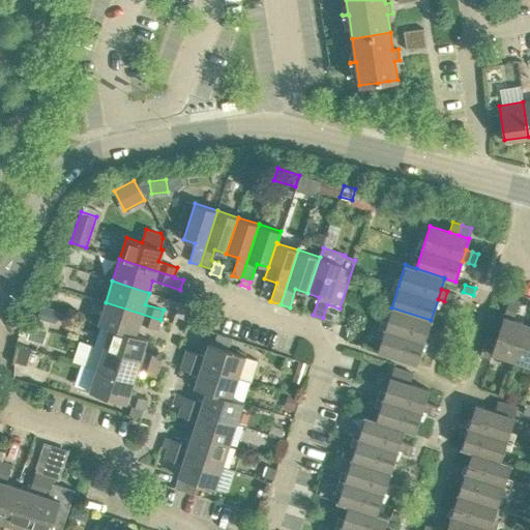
[(447,291),(444,301),(450,303),(453,293),(447,291)]
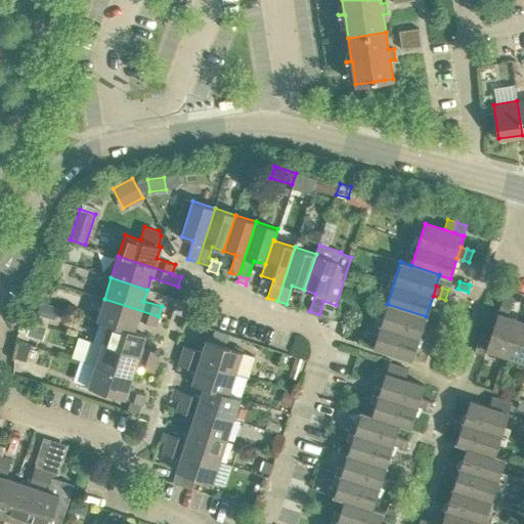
[(486,349),(508,356),(519,320),(508,316),(513,299),(503,295),(490,336),(488,342),(486,349)]
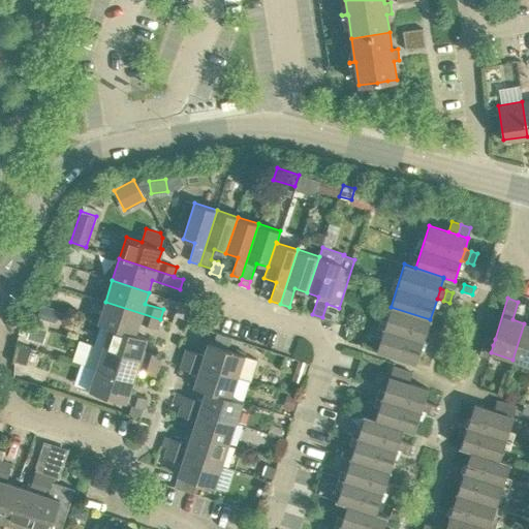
[(98,322),(99,323),(110,327),(134,334),(135,334),(138,322),(157,329),(160,319),(105,302),(98,322)]
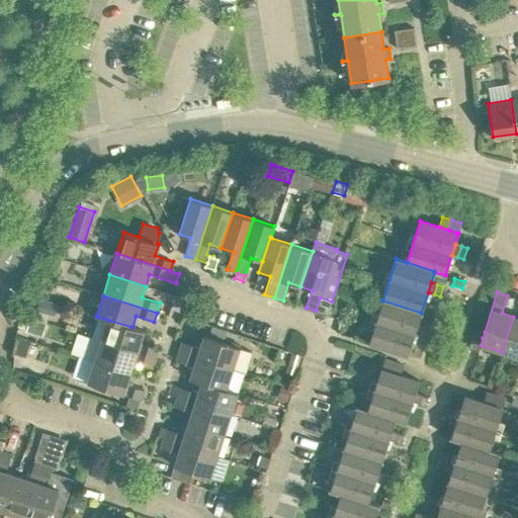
[(35,311),(32,318),(47,323),(49,316),(52,317),(57,304),(40,298),(36,311),(35,311)]
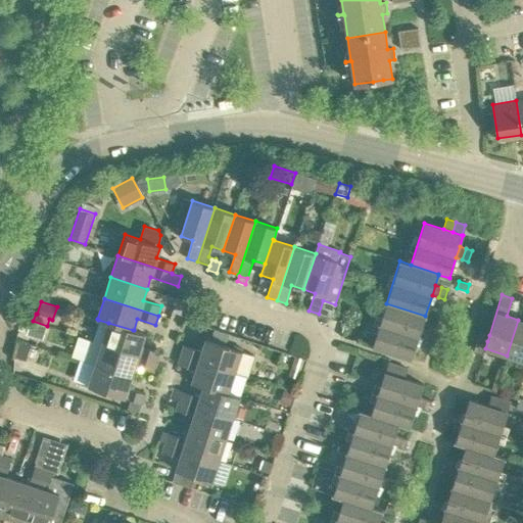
[(425,316),(386,303),(372,346),(411,359),(418,337),(421,327),(425,316)]
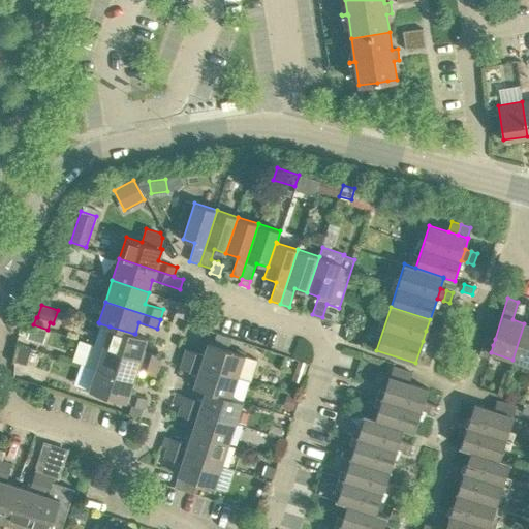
[(99,323),(93,344),(158,365),(161,355),(143,349),(147,337),(135,334),(134,334),(110,327),(99,323)]
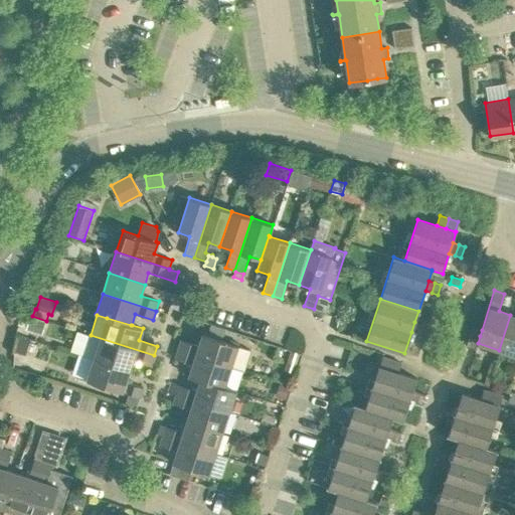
[(499,350),(514,355),(514,316),(510,315),(499,350)]
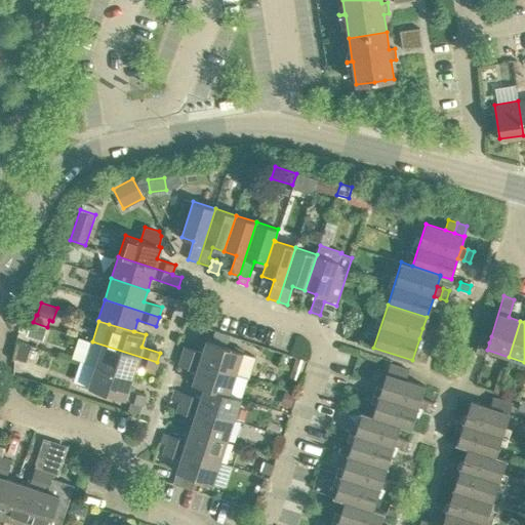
[(47,327),(33,322),(29,337),(42,341),(47,328),(47,327)]
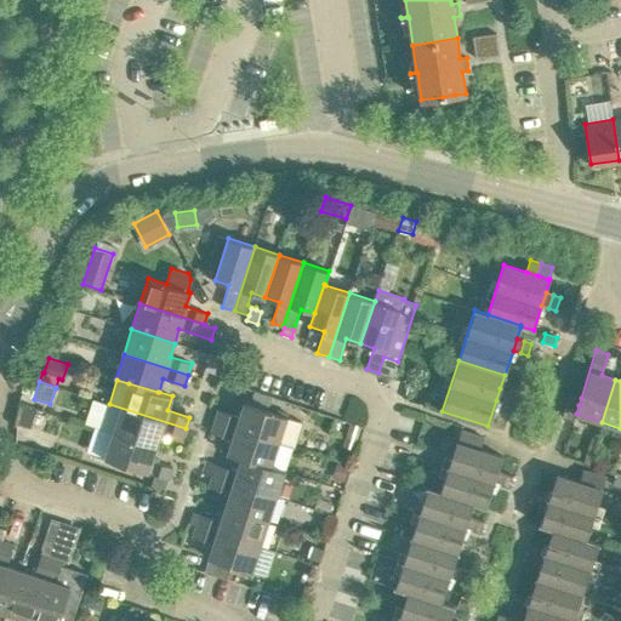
[(508,391),(500,388),(496,400),(503,403),(508,391)]
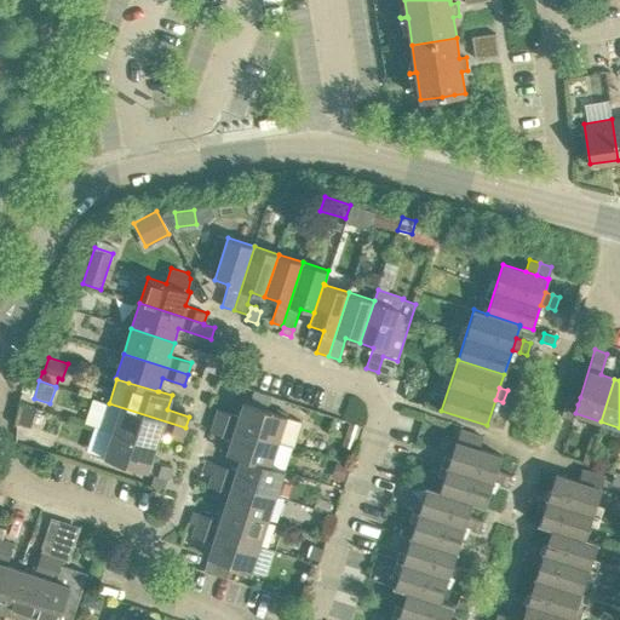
[(515,392),(507,390),(503,402),(510,405),(515,392)]
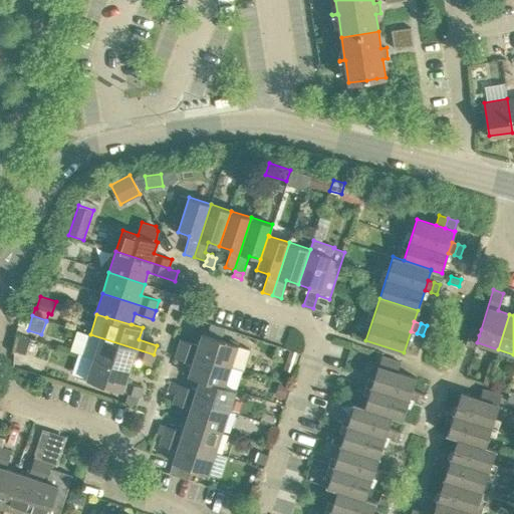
[(469,333),(479,335),(481,329),(471,326),(469,333)]
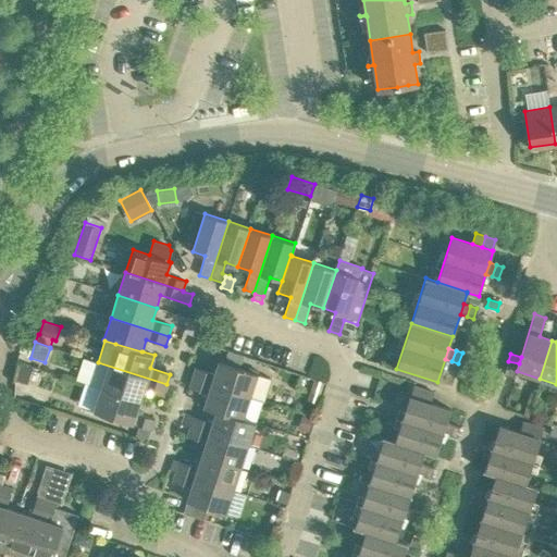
[(193,379),(249,397),(264,401),(272,379),(257,373),(219,361),(214,373),(196,368),(193,379)]
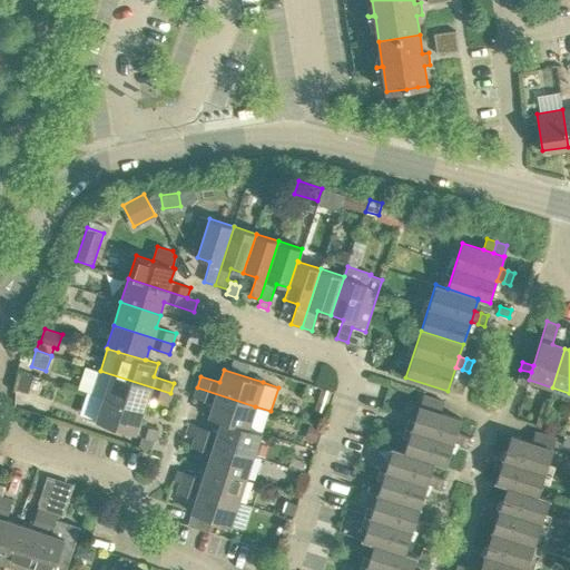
[(518,376),(529,380),(531,372),(520,370),(518,376)]
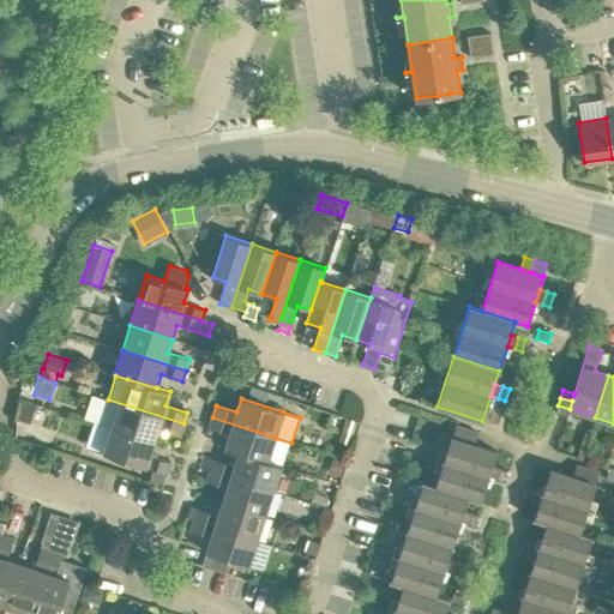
[(108,399),(100,425),(110,428),(154,441),(158,428),(180,435),(184,423),(108,399)]
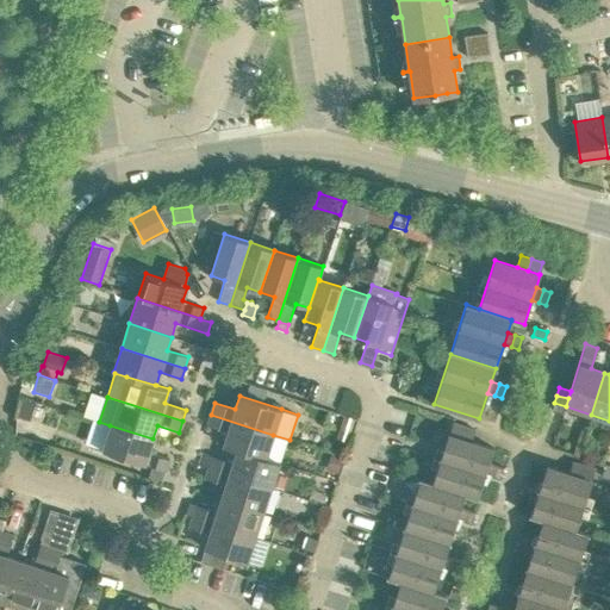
[(509,409),(521,414),(523,405),(511,402),(509,409)]
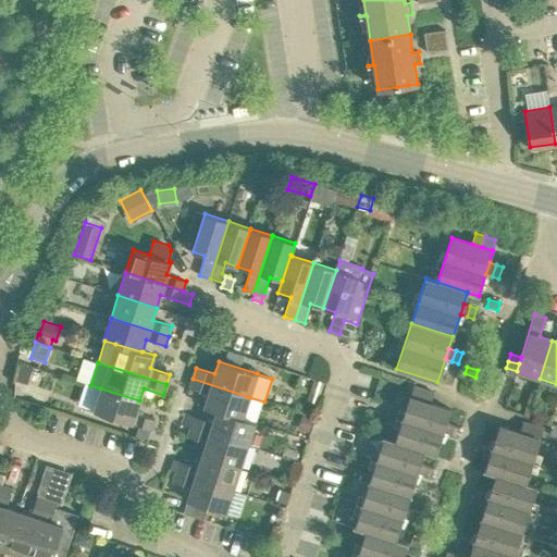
[(515,378),(517,371),(506,368),(504,374),(515,378)]
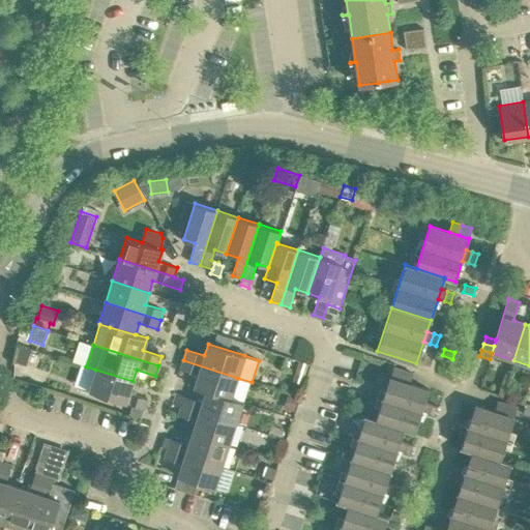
[(194,387),(206,390),(231,399),(231,398),(237,378),(183,360),(180,369),(198,375),(194,387)]
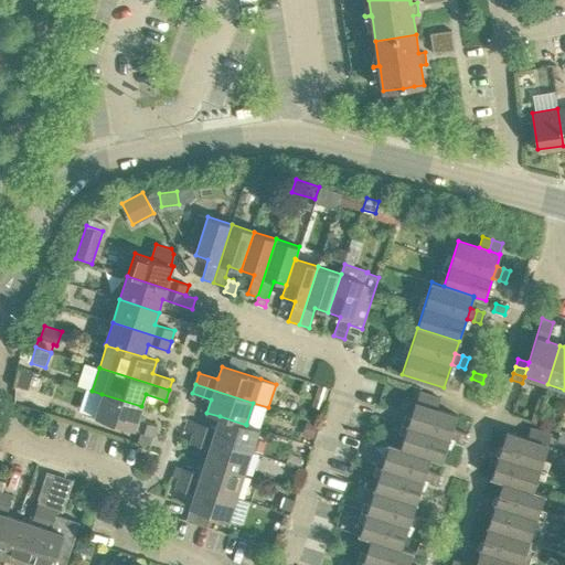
[(324,402),(329,388),(319,385),(315,398),(324,402)]
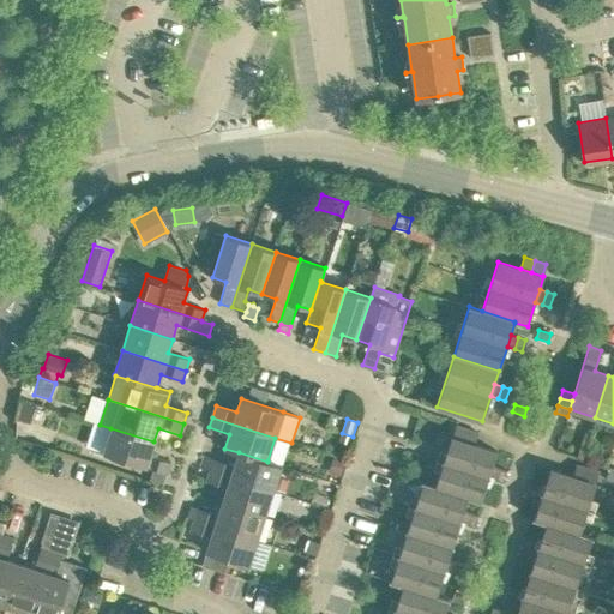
[(456,426),(452,437),(463,440),(467,429),(456,426)]
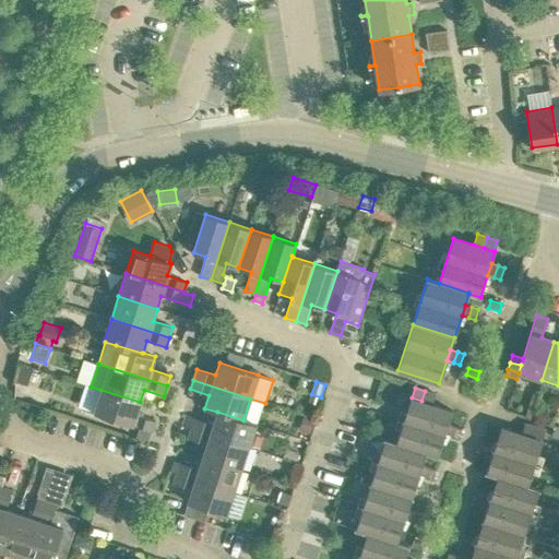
[(140,402),(100,390),(94,413),(139,427),(152,431),(154,431),(157,421),(137,415),(140,402)]
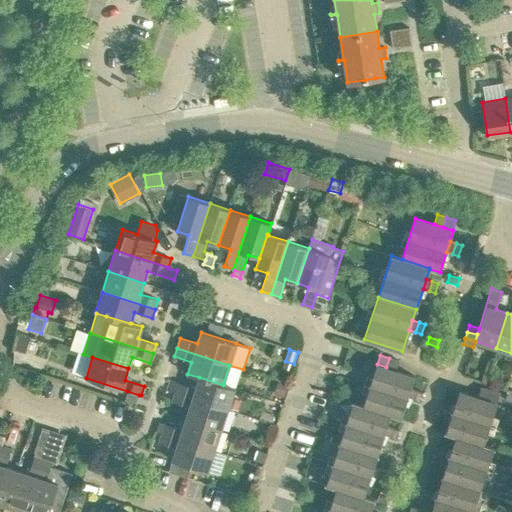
[(399,361),(389,358),(386,367),(395,370),(399,361)]
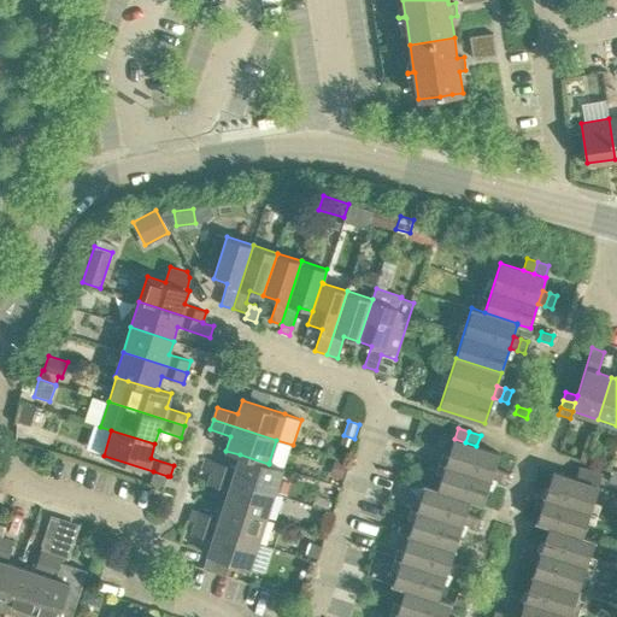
[(453,439),(438,488),(438,489),(471,500),(470,500),(483,505),(491,480),(494,468),(499,453),(476,446),(465,442),(454,439),(453,439)]
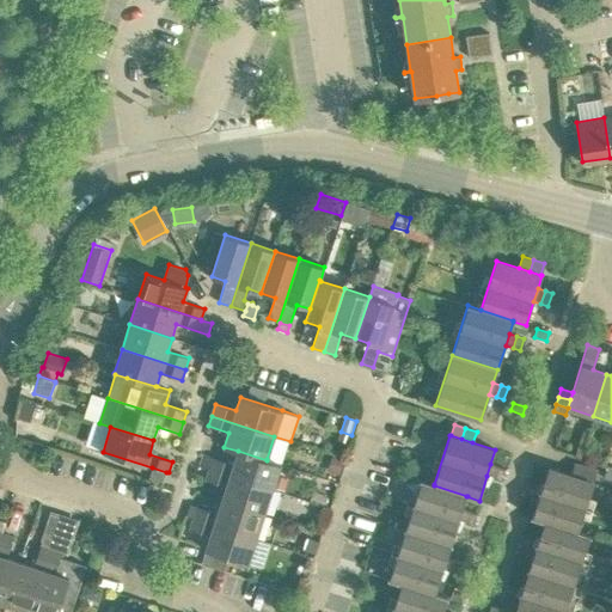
[(213,457),(209,469),(271,489),(280,464),(267,459),(267,460),(238,451),(233,464),(213,457)]
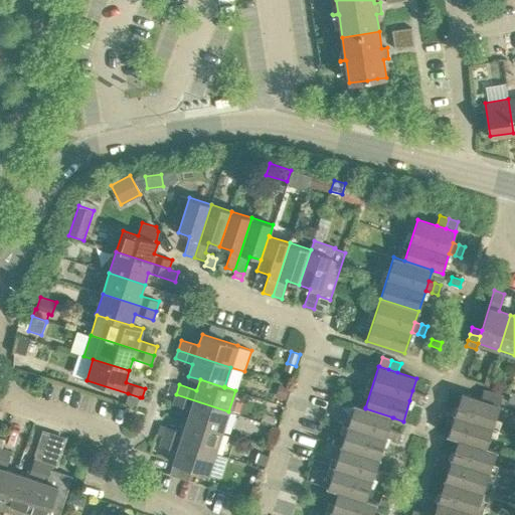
[(171,382),(167,391),(176,394),(179,384),(171,382)]
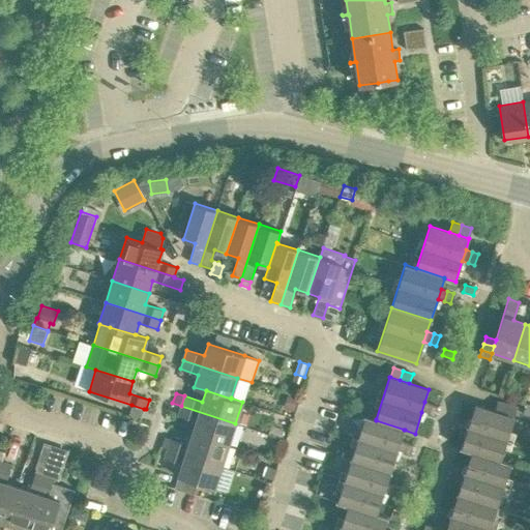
[(294,412),(298,399),(288,395),(284,408),(294,412)]
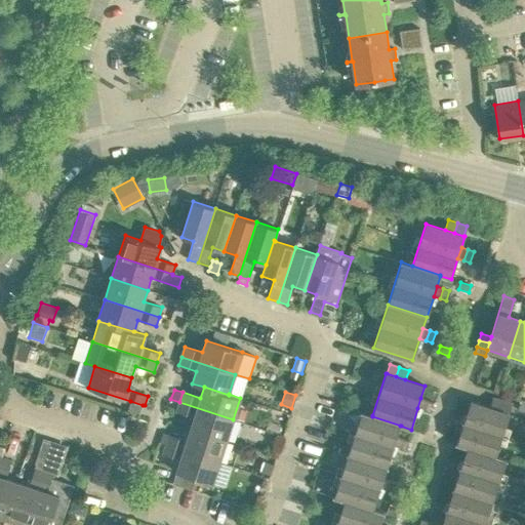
[(489,407),(498,410),(502,400),(492,397),(489,407)]
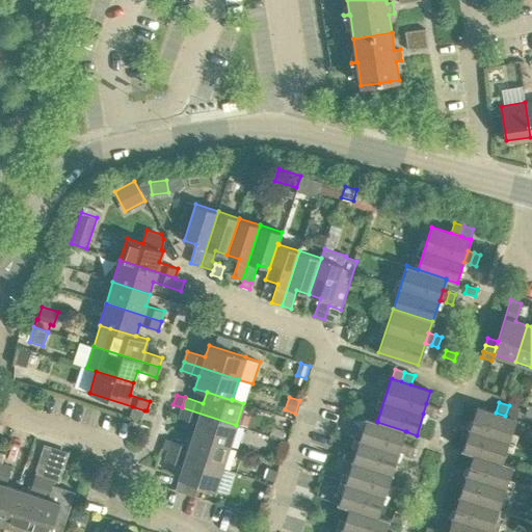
[(426,403),(423,414),(429,416),(433,405),(426,403)]
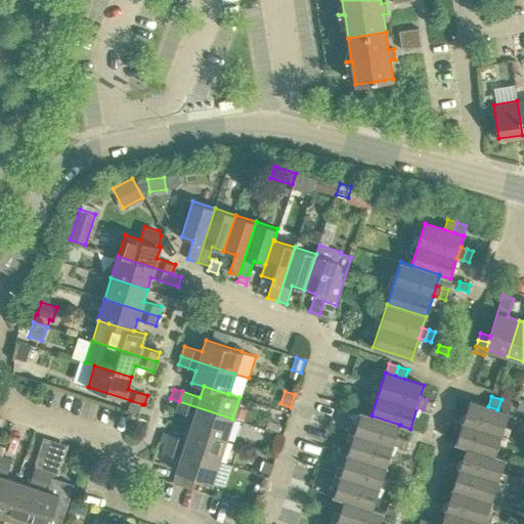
[(427,399),(423,409),(429,411),(433,401),(427,399)]
